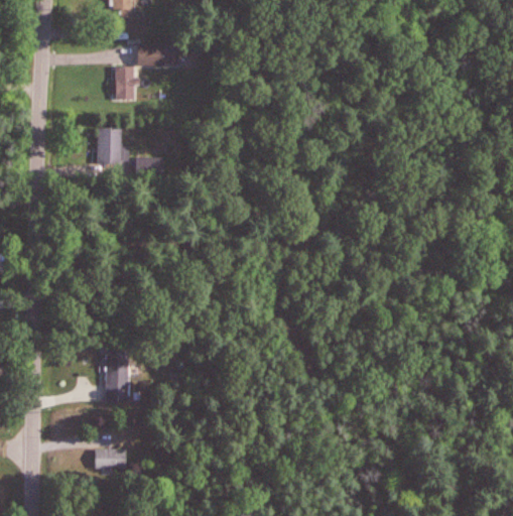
[(146,31),(110,31),(111,0),(133,0),(133,13),(147,15),(146,31)]
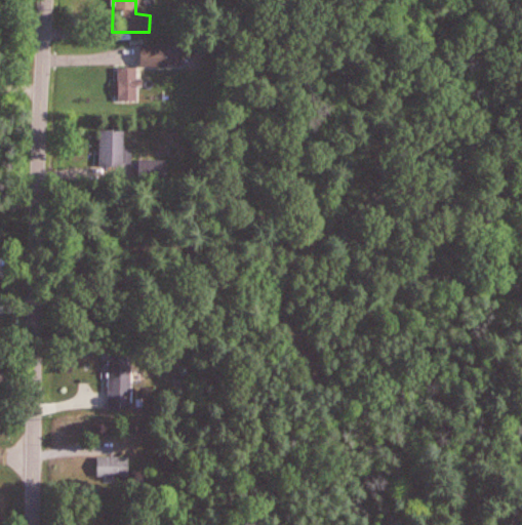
[(139,45),(139,65),(181,66),(181,45),(139,45)]
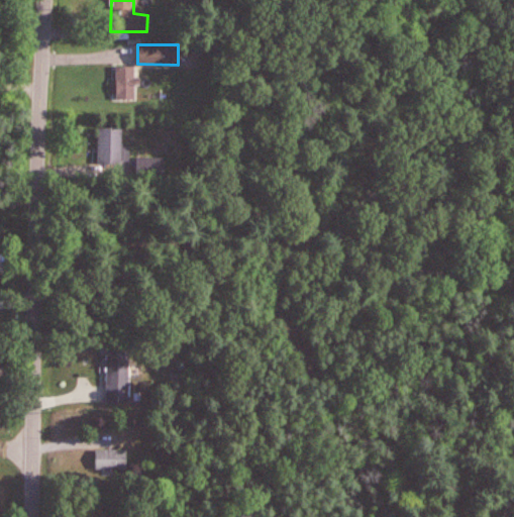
[(115,99),(133,99),(134,84),(140,84),(140,78),(134,78),(134,66),(115,66),(115,99)]
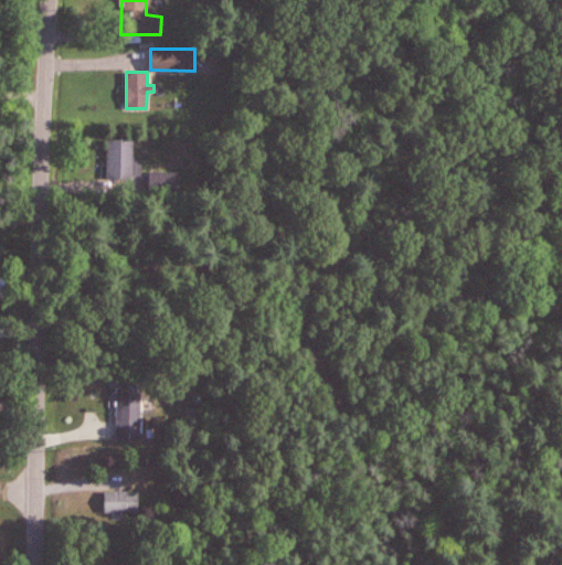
[(105,178),(133,178),(133,174),(141,174),(141,157),(133,157),(133,140),(105,140),(105,178)]
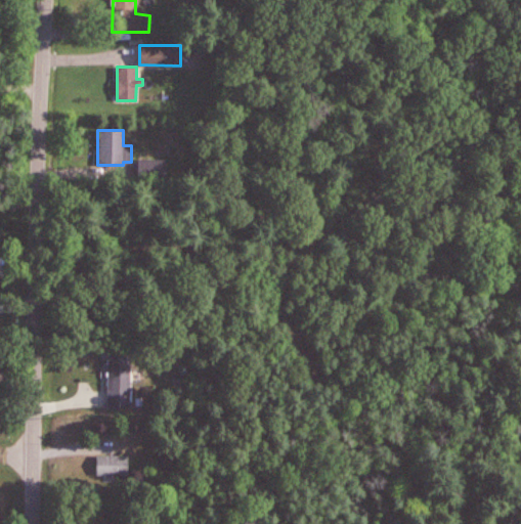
[(102,405),(132,406),(134,354),(103,351),(102,405)]
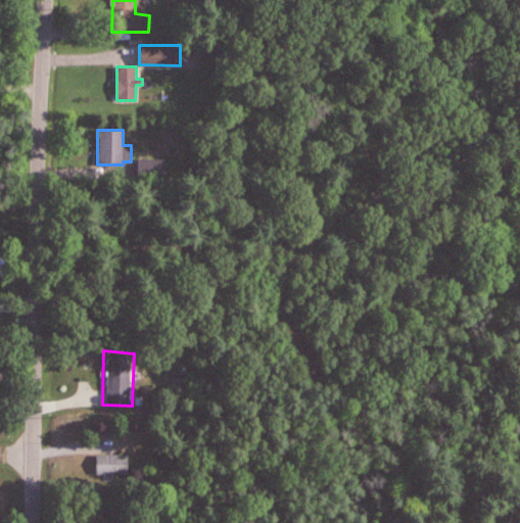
[(95,455),(130,454),(132,472),(95,475),(95,455)]
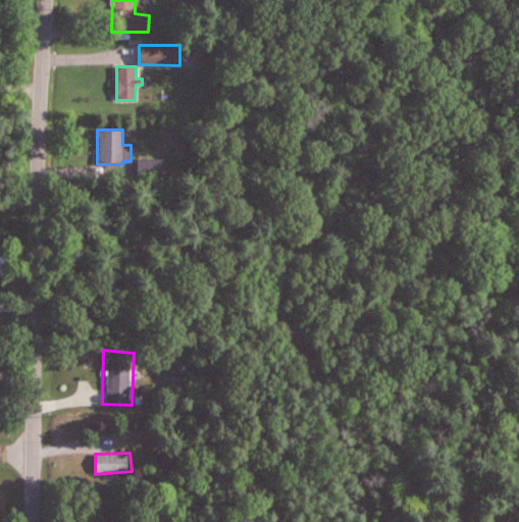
All buildings are outlined.
